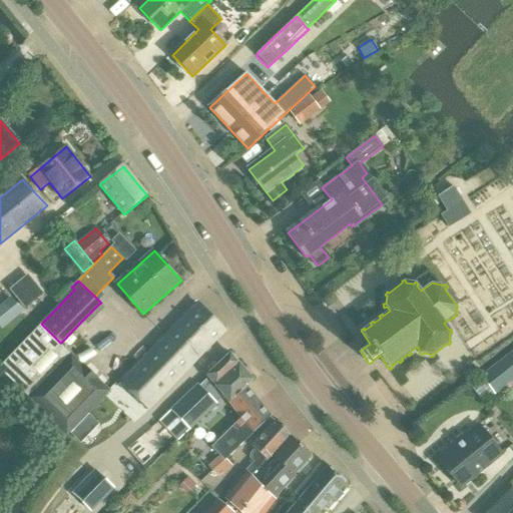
[(10,297),(0,305),(0,317),(7,325),(23,313),(10,297)]
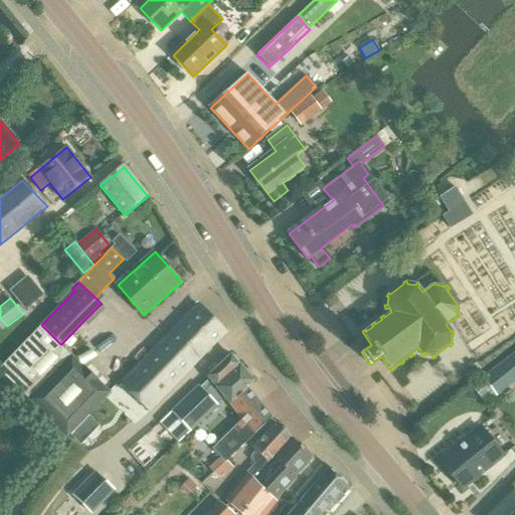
[(165,339),(158,347),(186,372),(216,341),(223,334),(223,335),(224,333),(223,332),(197,306),(165,339)]
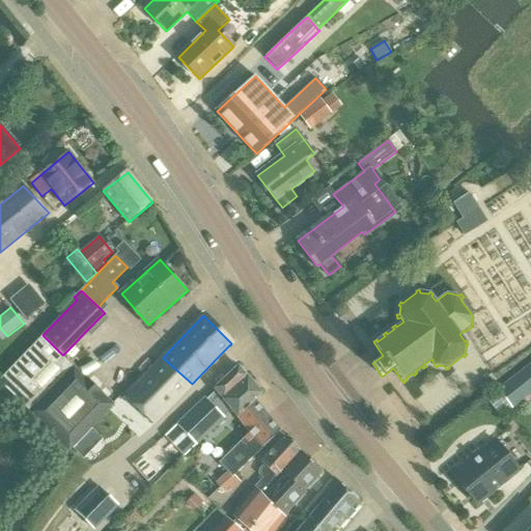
[(43,335),(0,379),(0,384),(31,414),(75,369),(63,359),(61,357),(63,355),(62,355),(43,335)]
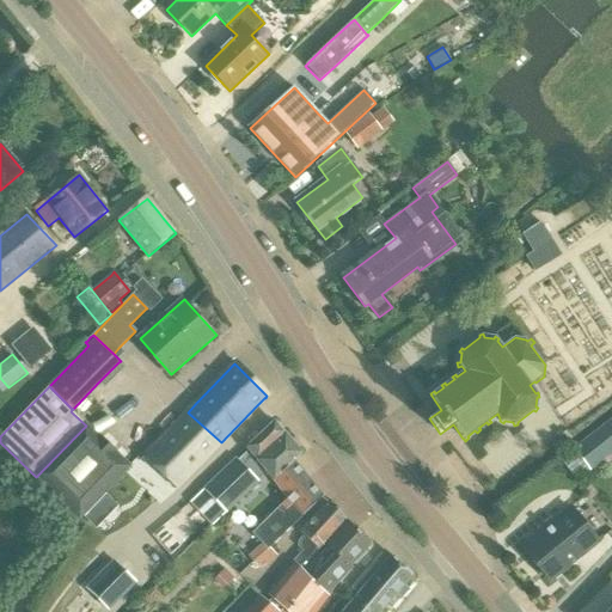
[(176,489),(221,442),(188,412),(144,458),(176,489)]
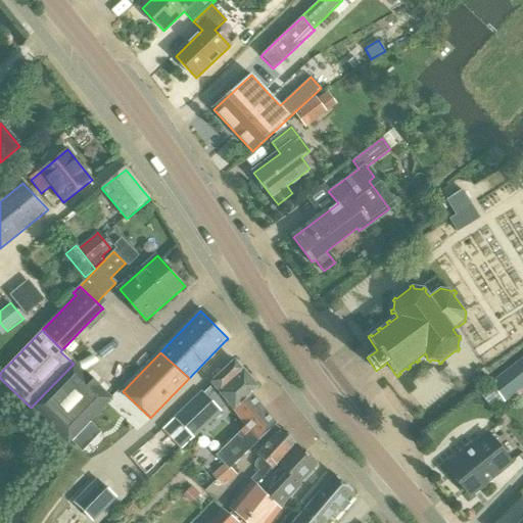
[(522,358),(490,384),(504,401),(522,386),(522,358)]
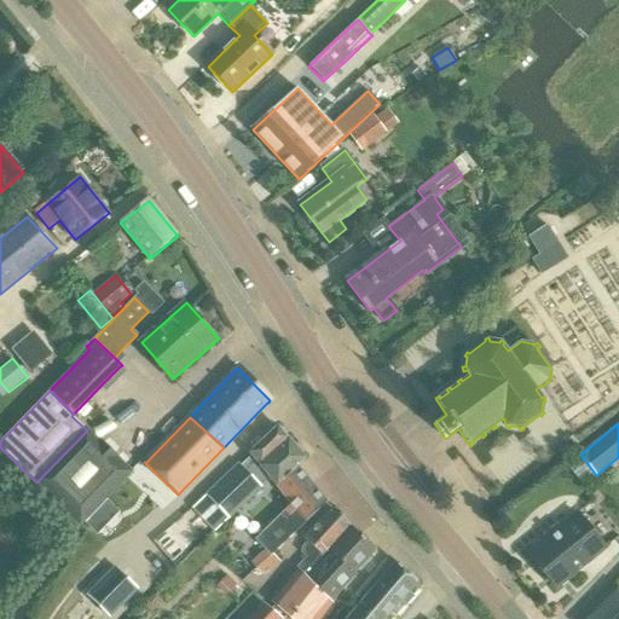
[(252,456),(239,467),(256,485),(267,475),(277,486),(298,468),(296,467),(304,460),(304,458),(291,445),(277,427),(276,428),(268,435),(249,453),(252,456)]
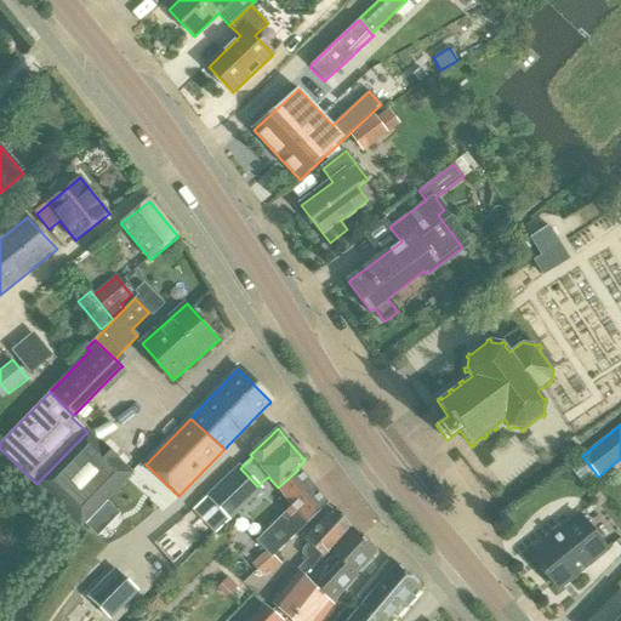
[(87,432),(36,484),(77,523),(80,525),(130,473),(126,471),(87,432)]
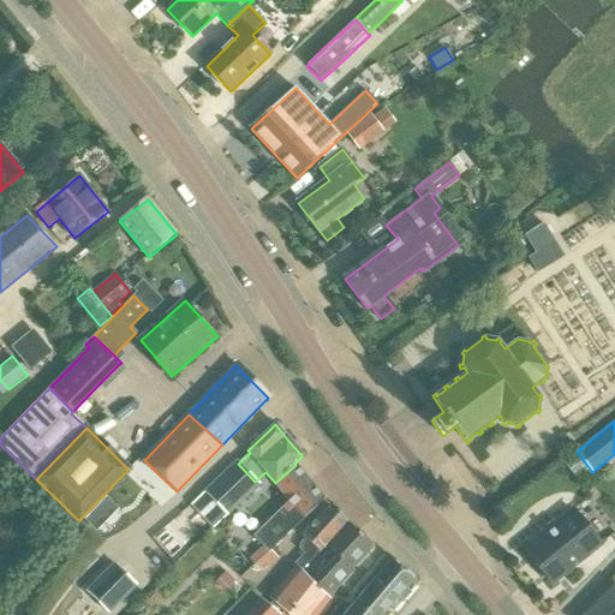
[(258,485),(255,482),(238,464),(237,461),(222,475),(204,493),(227,515),(244,499),(258,485)]
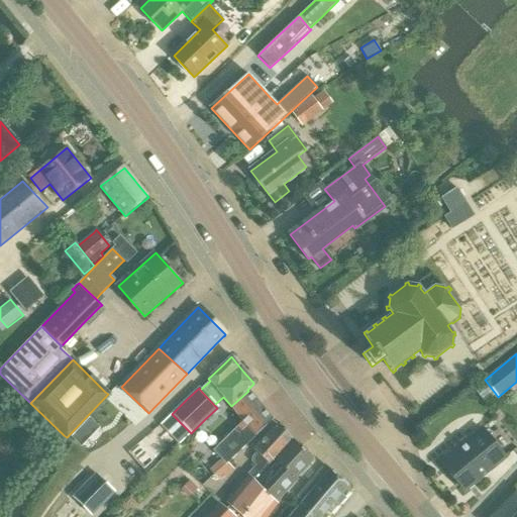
[(220,459),(209,470),(216,476),(229,475),(235,470),(228,462),(227,461),(272,420),(248,391),(231,406),(230,406),(242,421),(212,450),(220,459)]
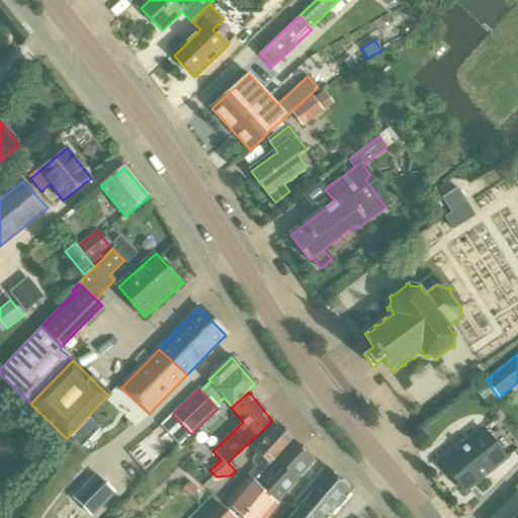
[(89,420),(83,427),(91,435),(97,429),(89,420)]
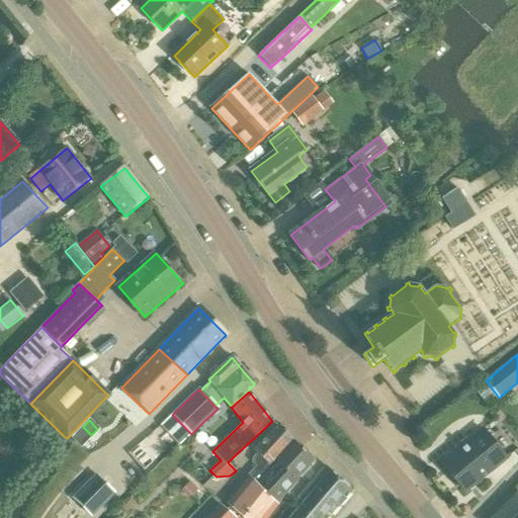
[(247,476),(247,477),(263,490),(283,466),(275,458),(291,439),(277,427),(255,451),(257,453),(256,453),(253,457),(251,462),(255,466),(247,476)]
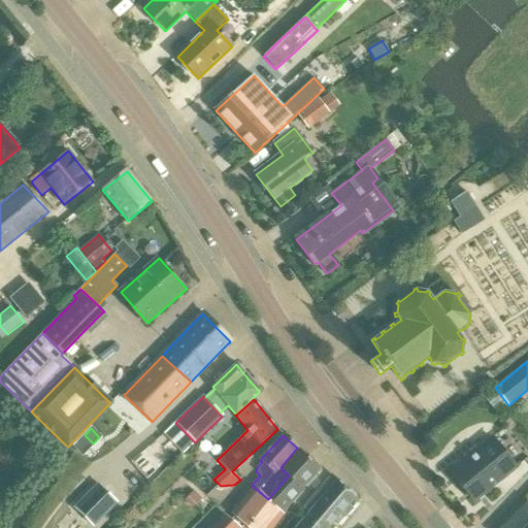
[(474,501),(516,467),(493,439),(451,473),(474,501)]
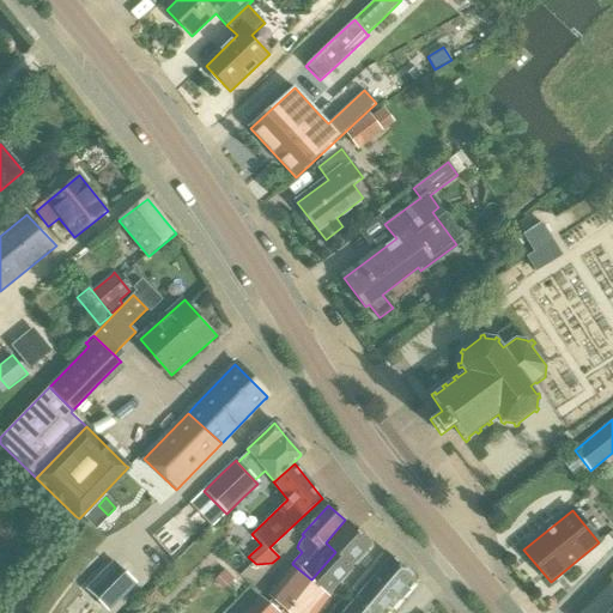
[(352,568),(372,545),(345,520),(326,542),(335,552),(311,580),(292,564),(267,596),(279,605),(287,612),(317,612),(329,598),(328,596),(353,569),(352,568)]
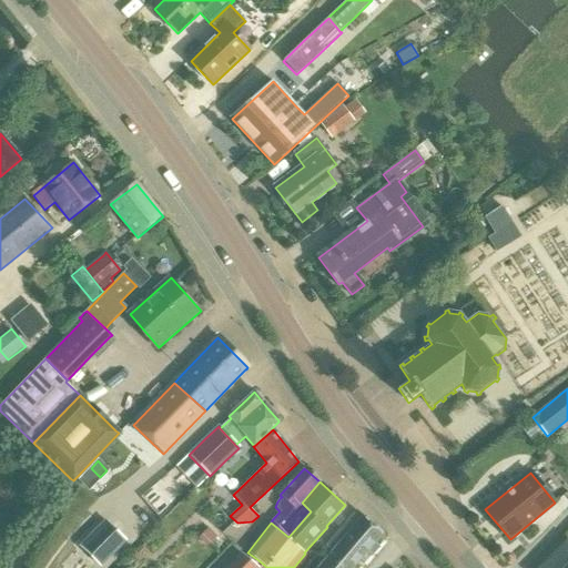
[(330,557),(343,567),(353,567),(383,534),(363,516),(362,517),(356,513),(327,547),(333,553),(330,557)]
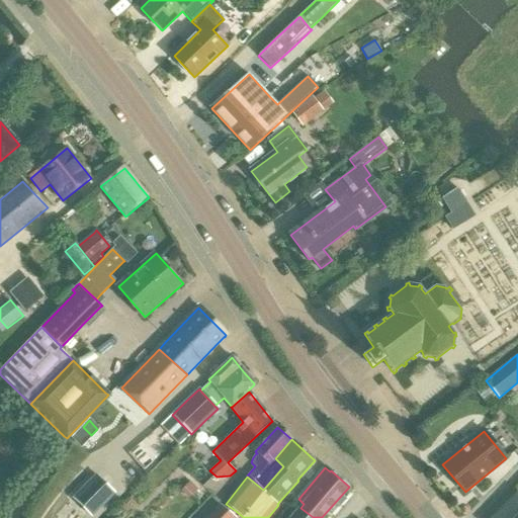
[(76,501),(91,516),(111,497),(114,494),(95,476),(74,497),(73,498),(76,501)]
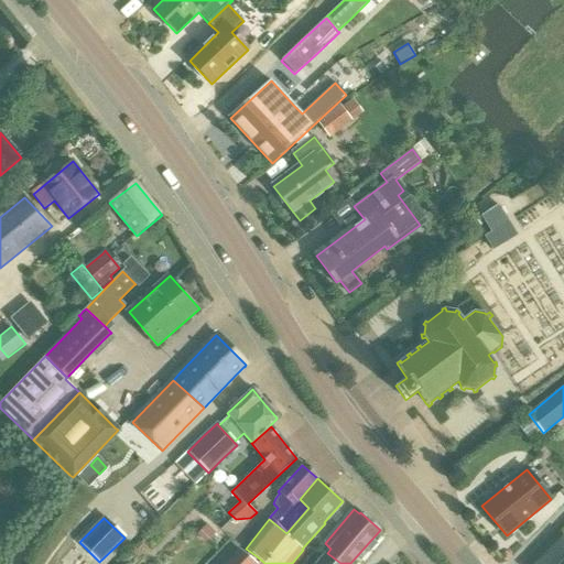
[(256,563),(257,563),(253,561),(257,556),(246,549),(249,552),(245,555),(237,549),(223,563),(256,563)]
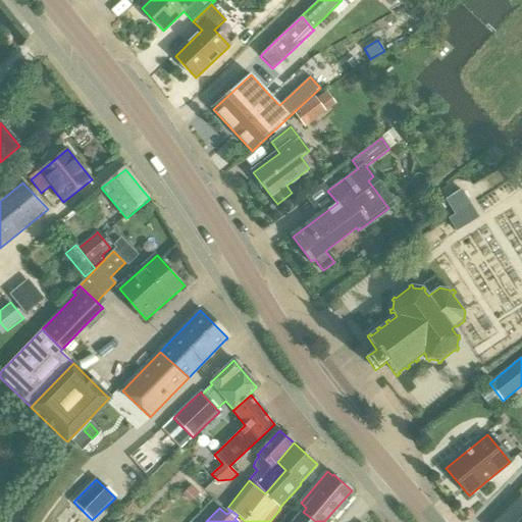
[(315,521),(303,512),(294,521),(315,521)]
